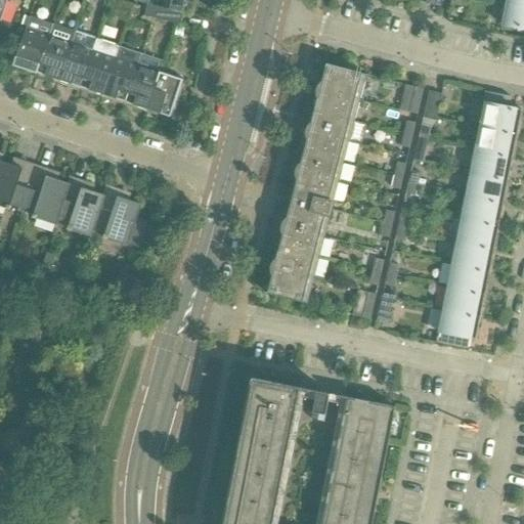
[(116,9),(127,12),(129,3),(119,0),(116,9)]
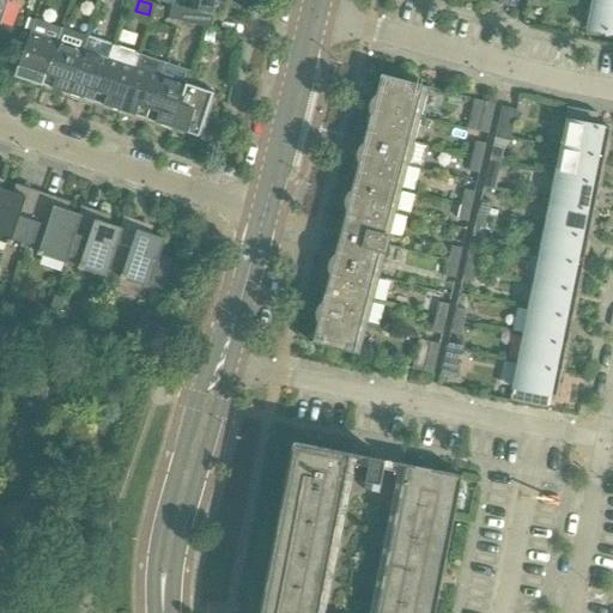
[(226,0),(178,0),(178,6),(182,8),(213,14),(223,17),(226,0)]
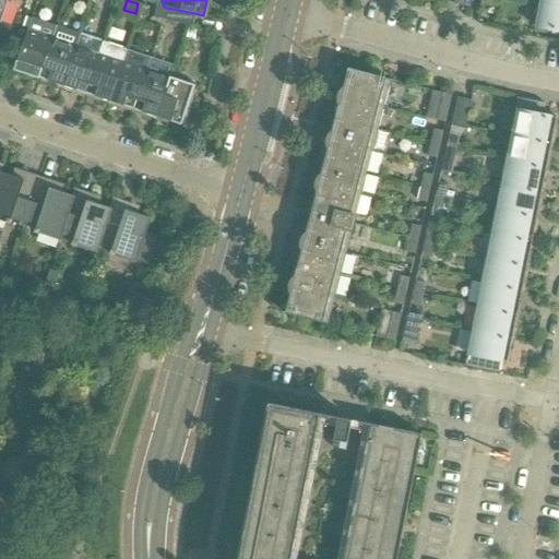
[(138,3),(135,13),(146,18),(150,7),(138,3)]
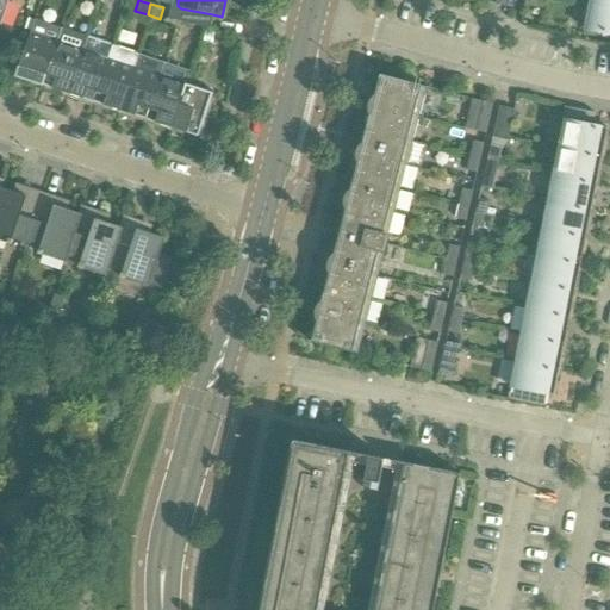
[(168,19),(178,22),(181,8),(178,6),(172,5),(168,19)]
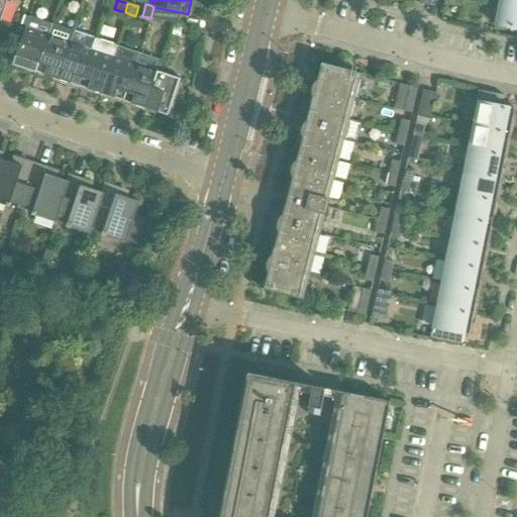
[(516,7),(499,4),(495,25),(516,29),(516,7)]
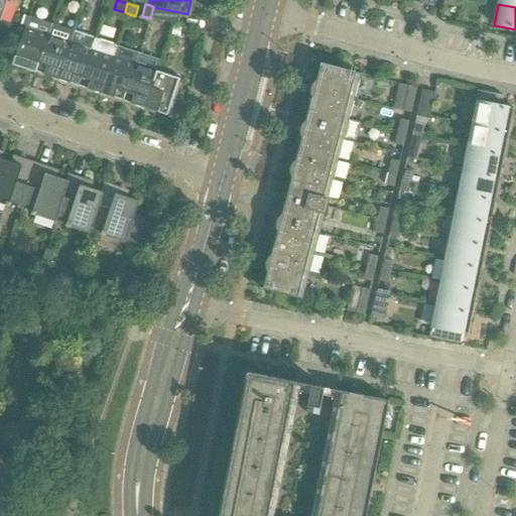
[(153,7),(150,18),(172,23),(176,24),(179,12),(153,7)]
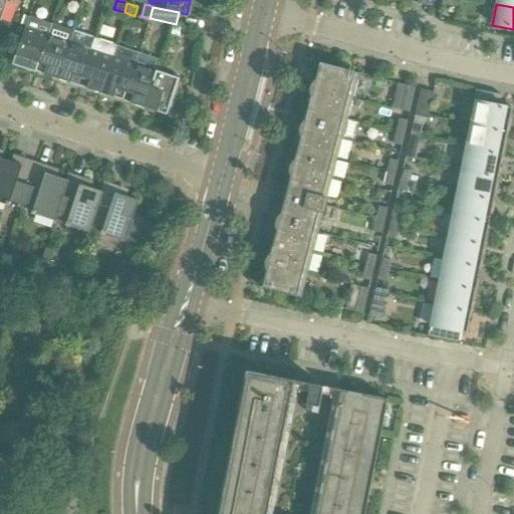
[(13,64),(35,71),(51,24),(29,17),(26,26),(24,30),(16,56),(13,64)]
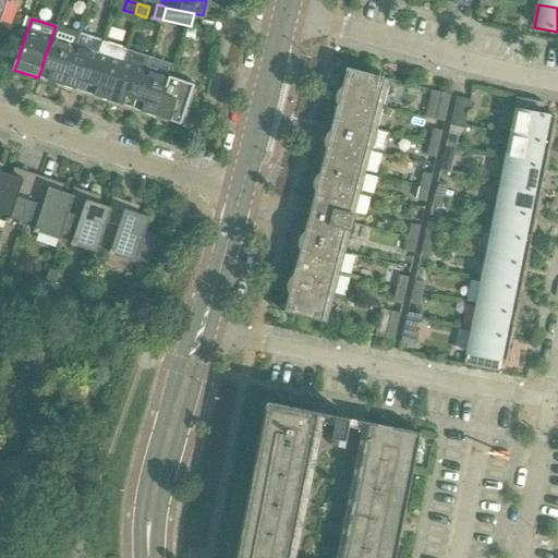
[(61,88),(75,46),(80,34),(56,26),(38,77),(48,81),(52,83),(51,85),(61,88)]
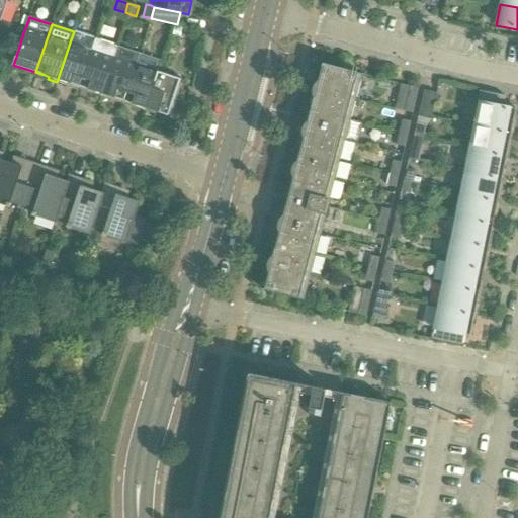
[(91,93),(100,96),(117,47),(95,38),(92,50),(79,87),(88,90),(92,91),(91,93)]
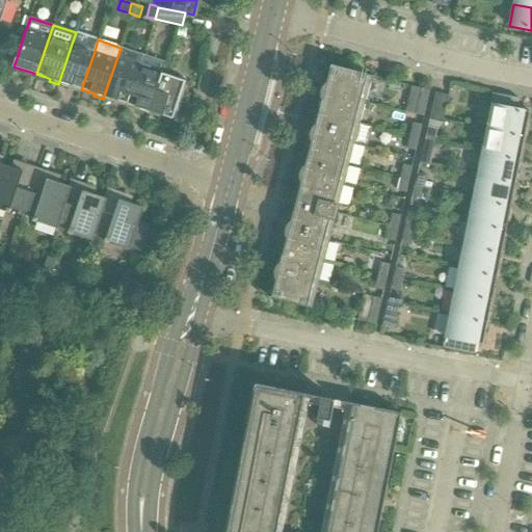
[(73,86),(81,89),(95,51),(72,44),(58,84),(69,87),(69,85),(73,86)]
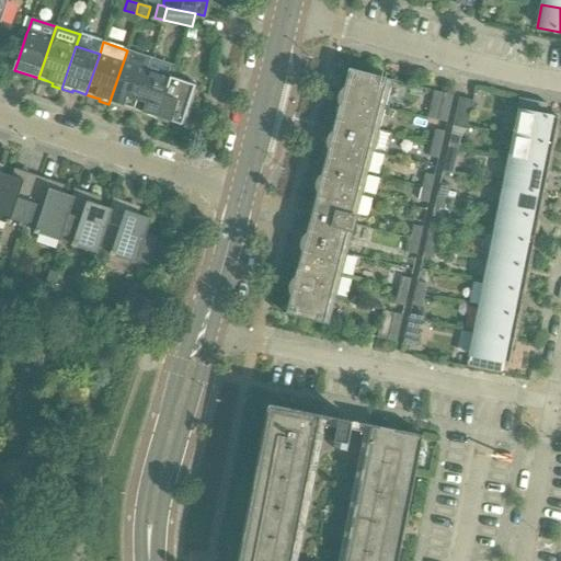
[(134,110),(150,59),(151,58),(127,50),(109,104),(119,107),(121,105),(125,107),(125,106),(134,110)]
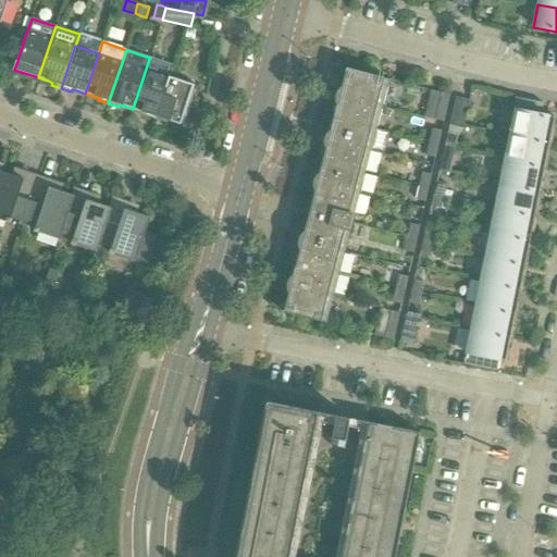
[(141,112),(156,116),(169,77),(173,66),(149,59),(133,109),(141,112)]
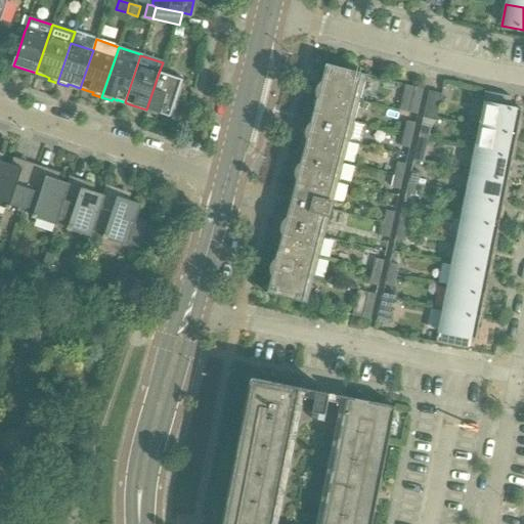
[(326,64),(320,86),(360,96),(366,75),(326,64)]
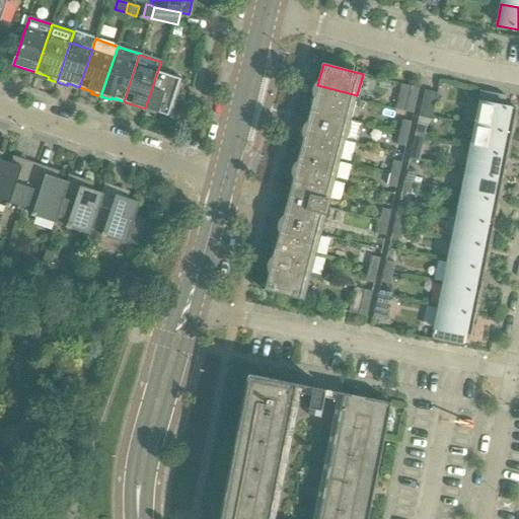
[(157,72),(145,108),(159,114),(168,117),(170,108),(173,109),(177,97),(175,96),(180,79),(157,72)]
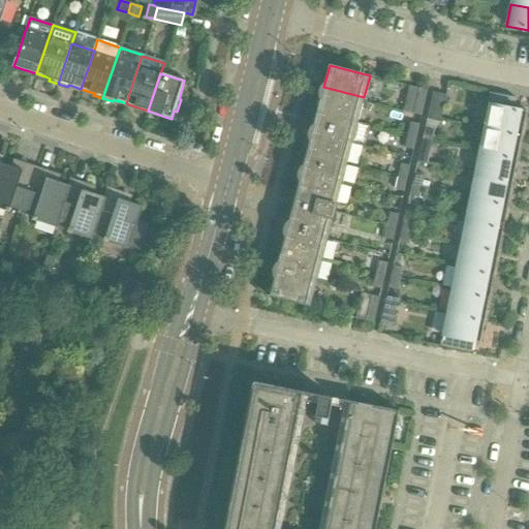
[(403,112),(422,116),(427,90),(411,87),(409,86),(403,112)]
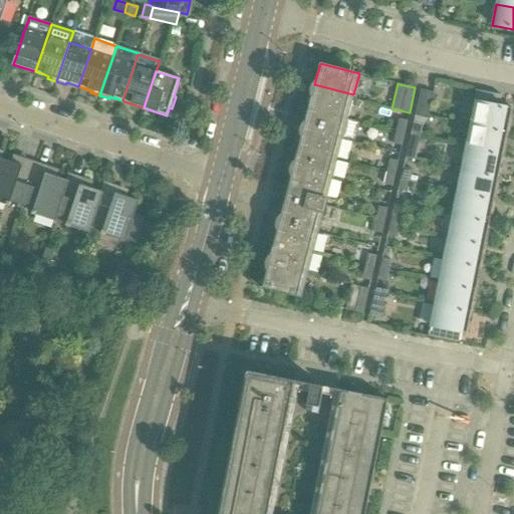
[(314,84),(309,105),(348,115),(353,94),(314,84)]
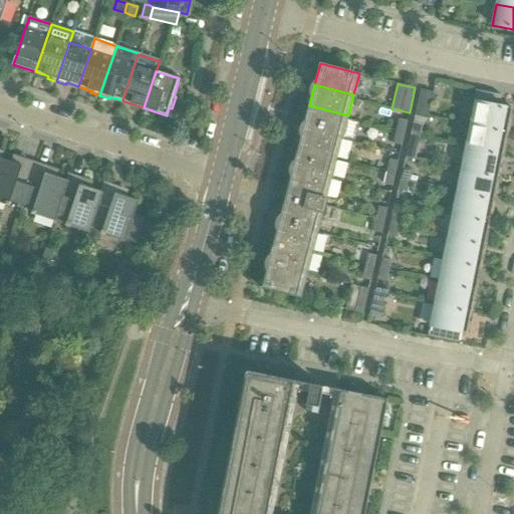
[(421,89),(415,115),(428,118),(434,92),(421,89)]
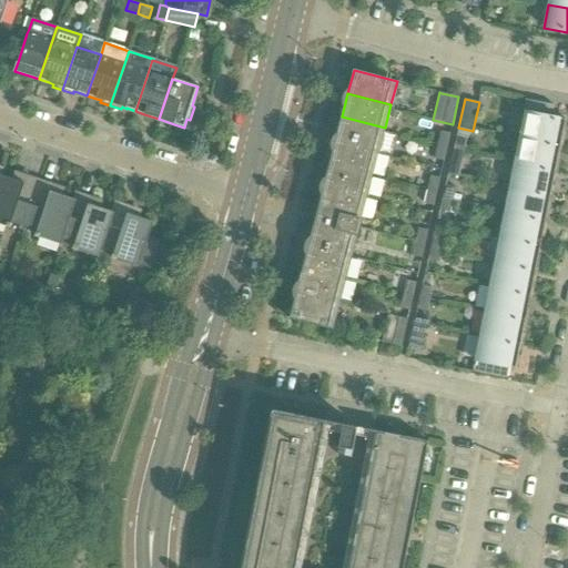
[(527,100),(519,137),(560,145),(560,144),(563,141),(564,138),(563,133),(565,119),(551,117),(554,105),(527,100)]
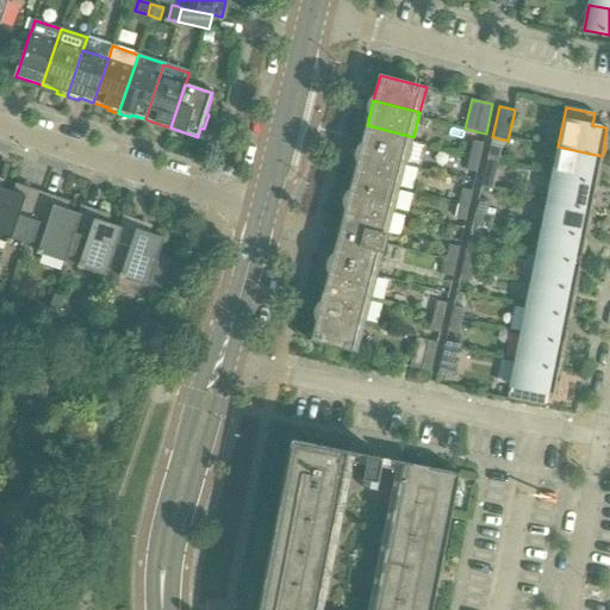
[(367,125),(360,150),(408,162),(414,137),(367,125)]
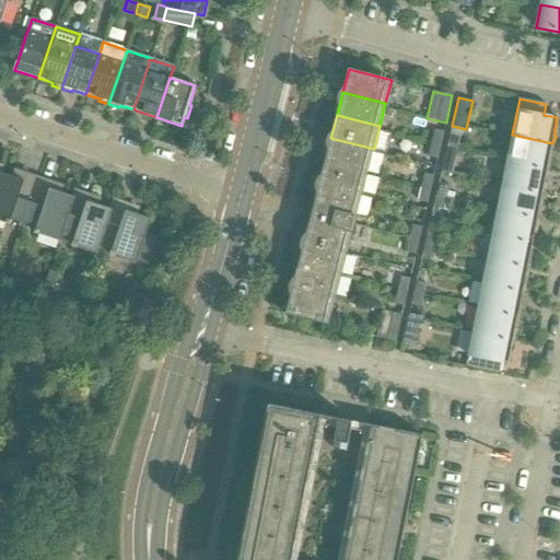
[(434,130),(431,143),(441,146),(444,132),(434,130)]
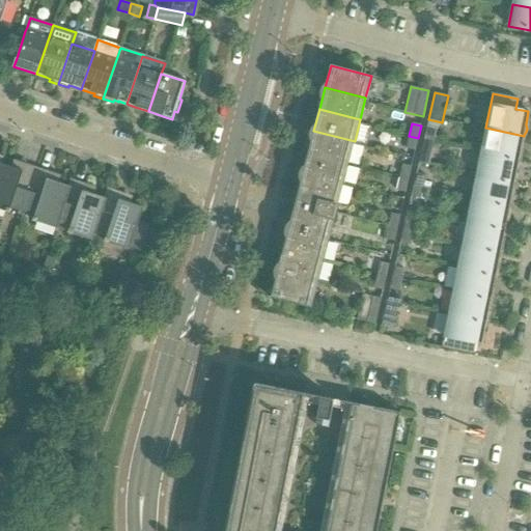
[(485,128),(481,151),(519,159),(520,158),(522,156),(523,151),(522,148),(524,136),(485,128)]
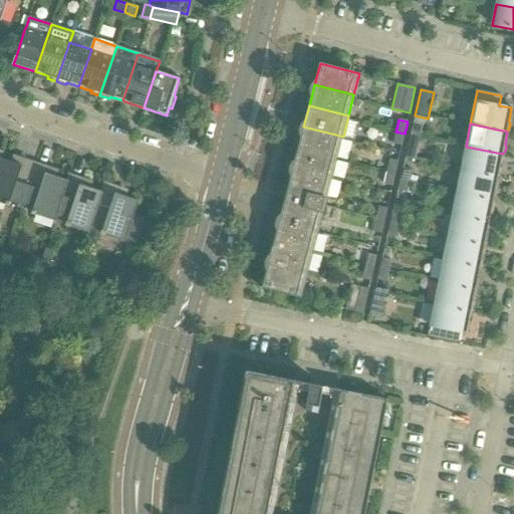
[(413,124),(411,135),(420,138),(422,126),(413,124)]
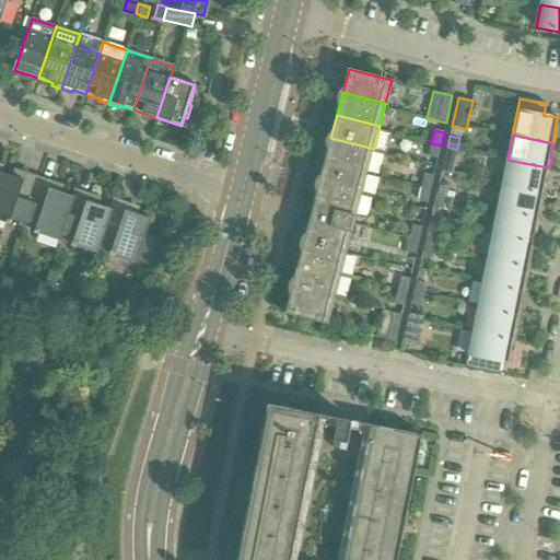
[(330,138),(325,160),(368,172),(374,149),(330,138)]
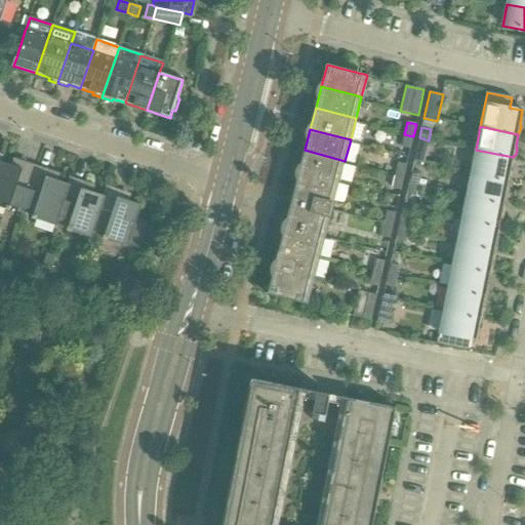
[(413,136),(404,134),(402,147),(410,149),(413,136)]
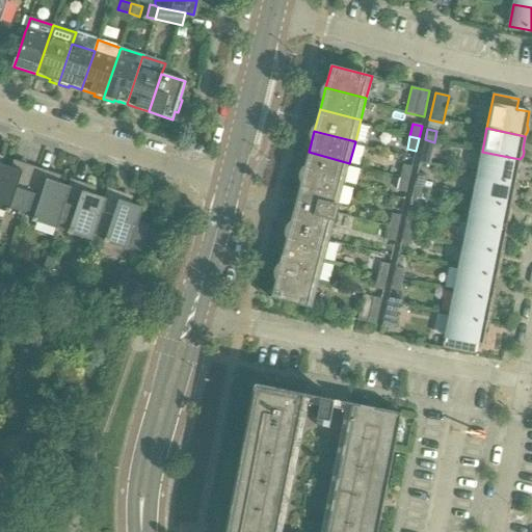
[(434,142),(425,139),(422,151),(432,153),(434,142)]
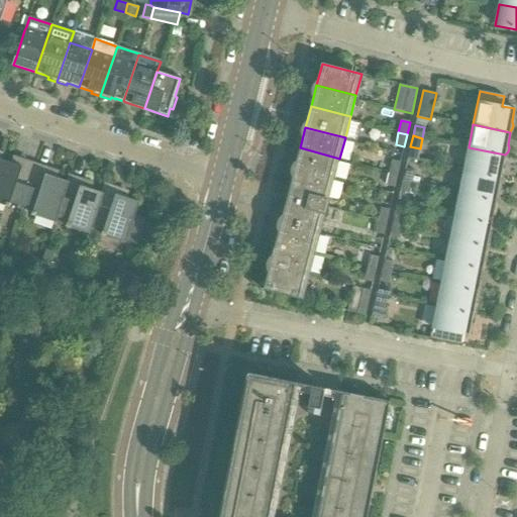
[(300,147),(295,169),(334,180),(339,159),(300,147)]
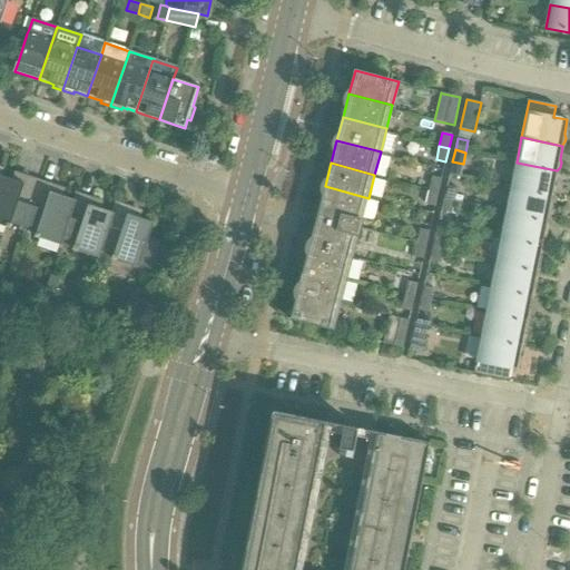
[(517,163),(511,187),(552,195),(552,194),(554,192),(556,188),(554,184),(557,170),(517,163)]
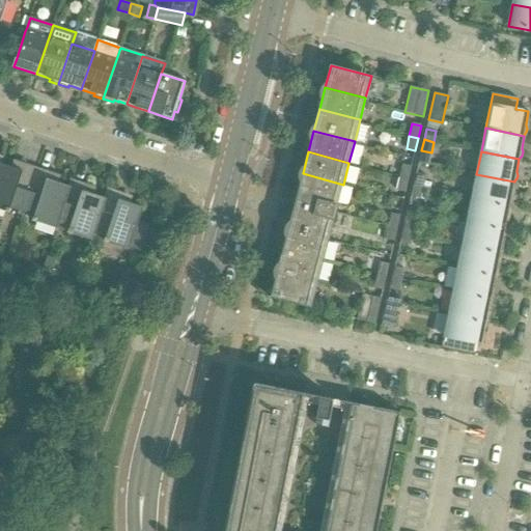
[(18,215),(21,216),(36,169),(19,163),(17,169),(0,164),(0,163),(0,208),(5,212),(9,213),(10,210),(10,207),(19,211),(18,215)]
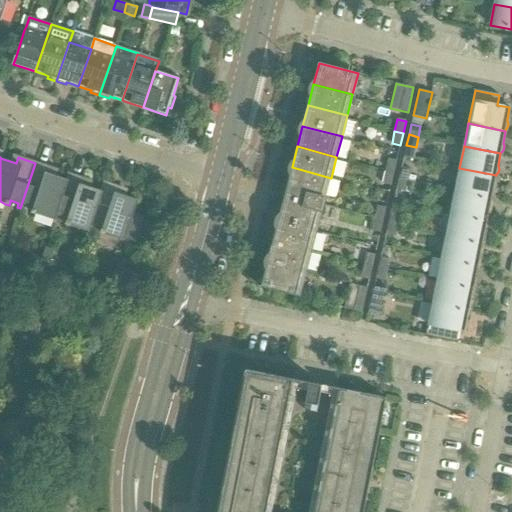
[(388,159),(385,171),(394,173),(397,161),(388,159)]
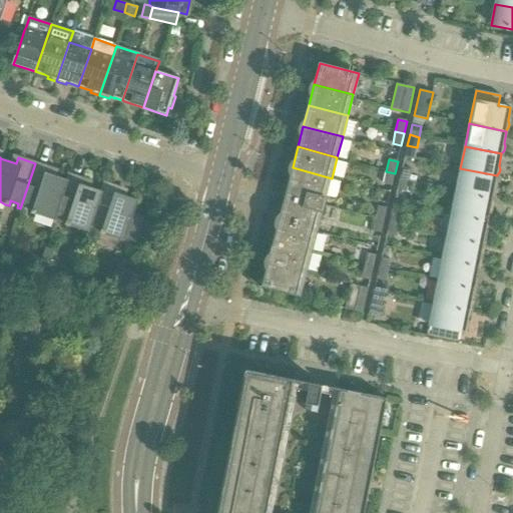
[(55,220),(57,216),(56,216),(68,180),(67,180),(51,175),(53,169),(35,163),(20,208),(24,210),(26,205),(34,208),(33,209),(31,213),(35,214),(55,220)]
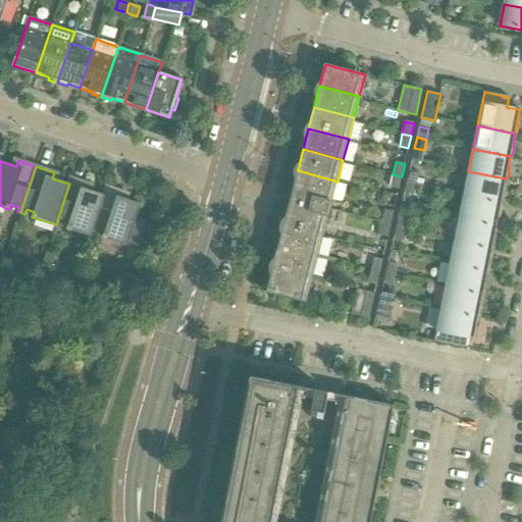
[(292,192),(296,193),(327,201),(331,202),(337,181),(298,170),(292,192)]
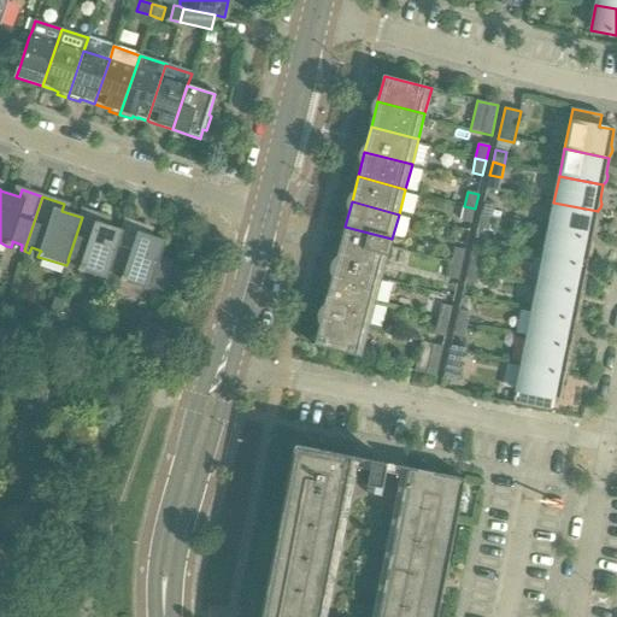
[(483,203),(481,216),(492,218),(494,206),(483,203)]
